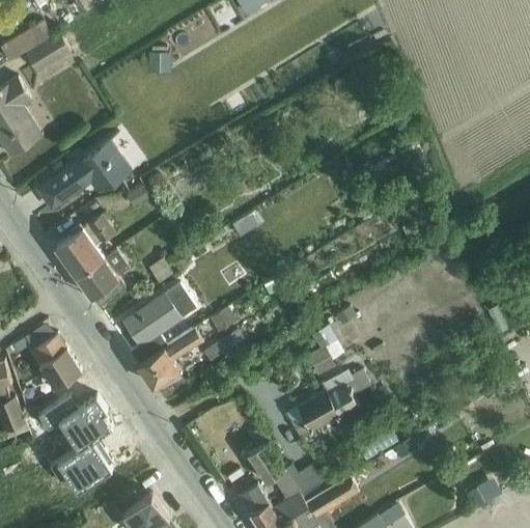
[(30,0),(44,21),(1,47),(9,61),(26,53),(53,35),(50,30),(61,23),(47,0),(30,0)]
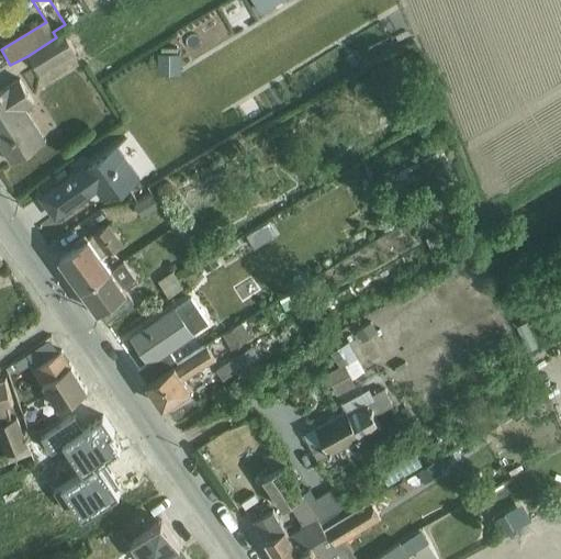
[(249,0),(259,17),(287,0),(249,0)]
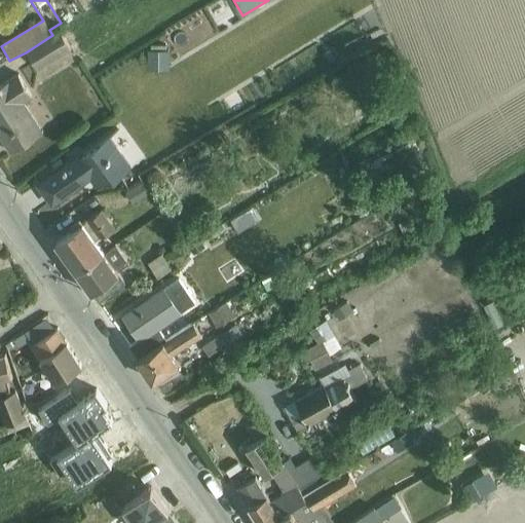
[(208,11),(214,32),(233,26),(227,4),(208,11)]
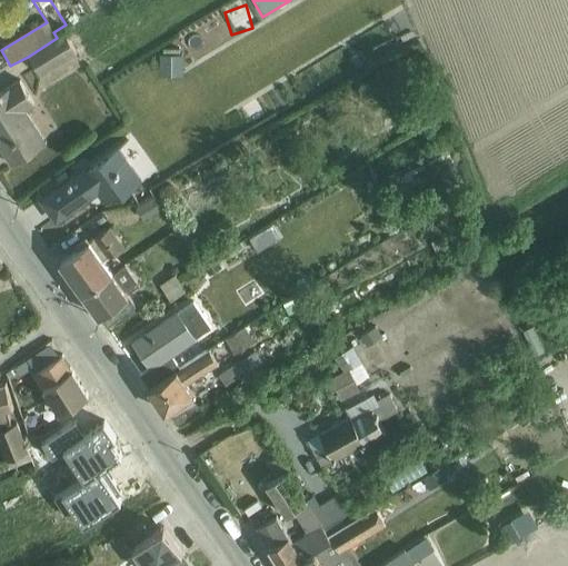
[(57,38),(28,57),(41,77),(77,56),(62,35),(57,38)]
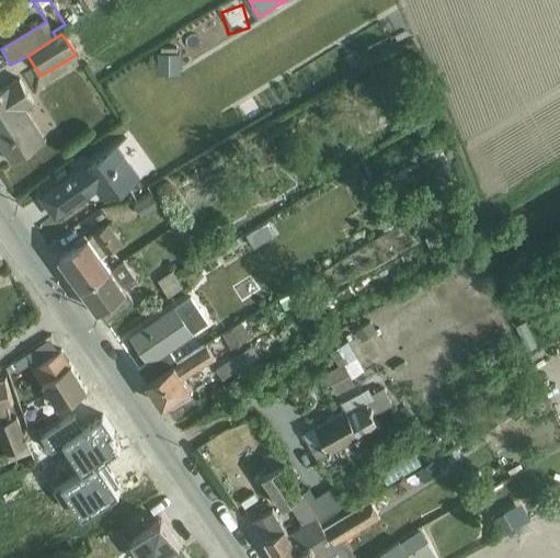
[(160,57),(157,57),(157,78),(180,78),(180,57),(176,57),(176,52),(160,52),(160,57)]
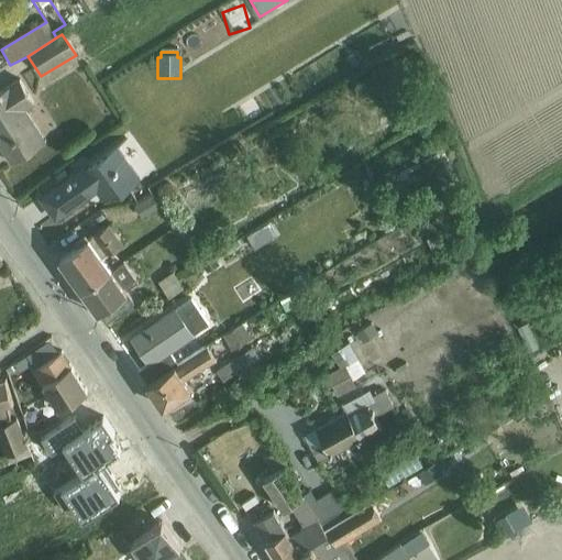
[(356,53),(341,62),(348,74),(363,65),(356,53)]
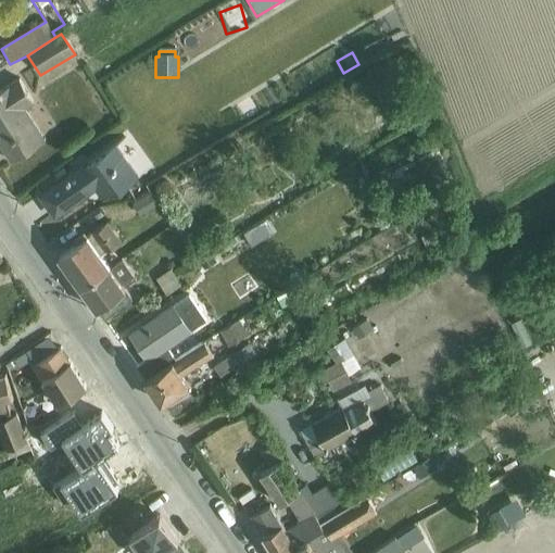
[(20,83),(0,92),(0,145),(11,161),(10,162),(11,163),(46,141),(25,110),(34,104),(20,83)]
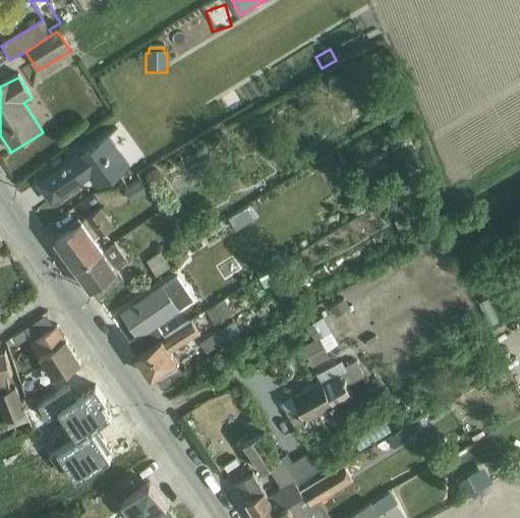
[(109,136),(40,185),(52,203),(88,177),(95,187),(111,175),(114,178),(130,166),(109,136)]
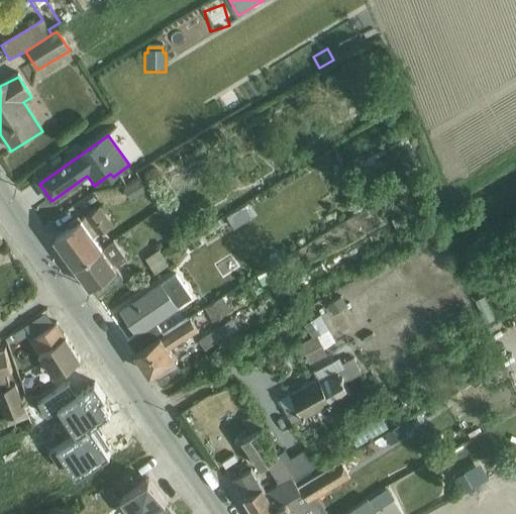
[(169,178),(177,192),(203,177),(196,164),(169,178)]
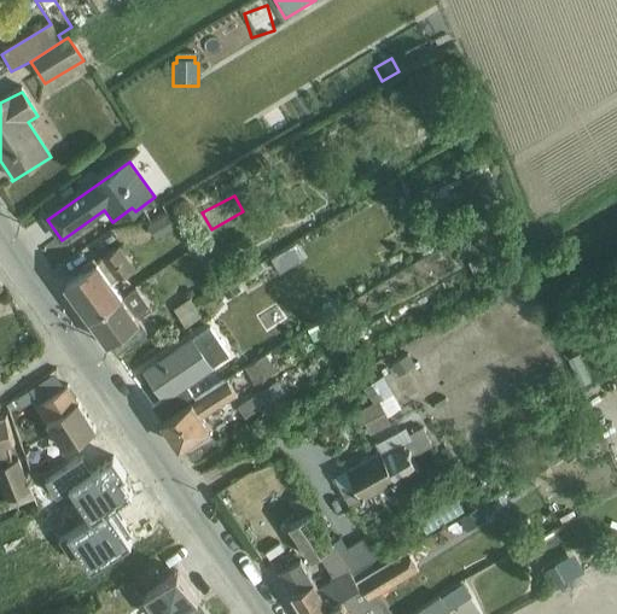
[(169,215),(147,228),(155,243),(178,229),(169,215)]
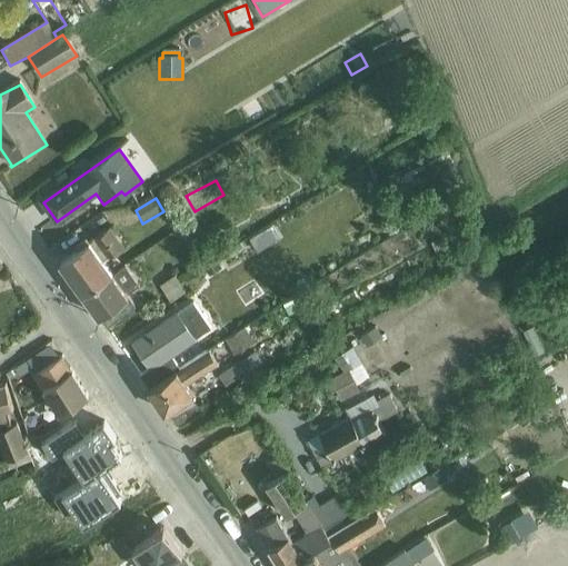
[(271,228),(248,241),(252,248),(256,255),(279,241),(273,232),(271,228)]
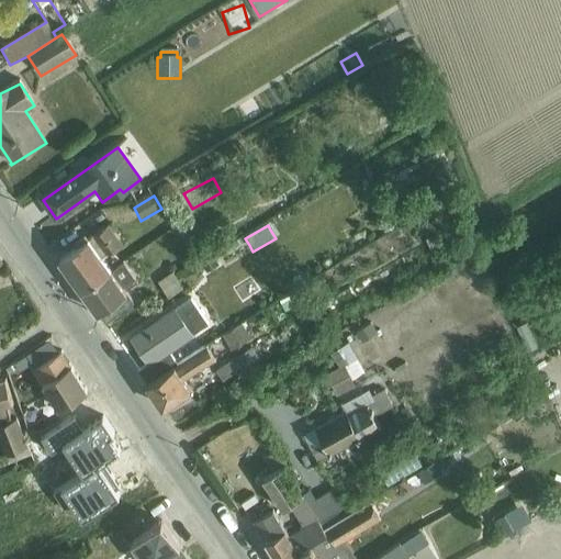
[(77,249),(59,261),(70,278),(81,293),(111,272),(102,260),(122,245),(108,226),(88,241),(85,236),(74,245),(77,249)]
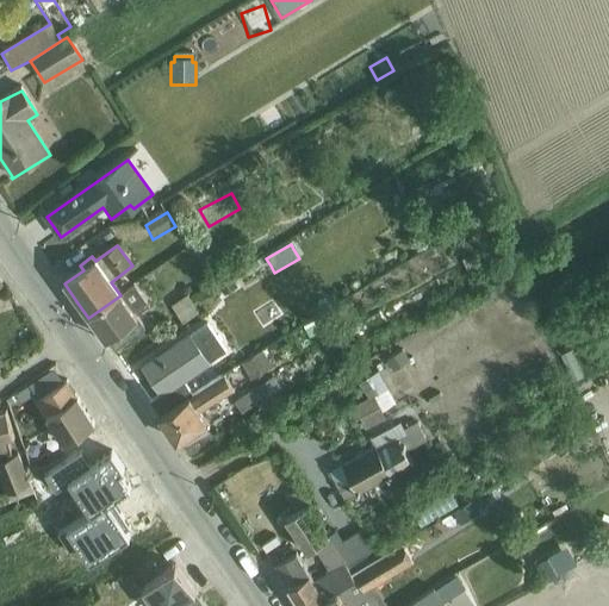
[(120,295),(88,318),(106,342),(115,354),(131,342),(132,342),(143,333),(145,329),(136,317),(149,307),(138,292),(135,287),(120,295)]
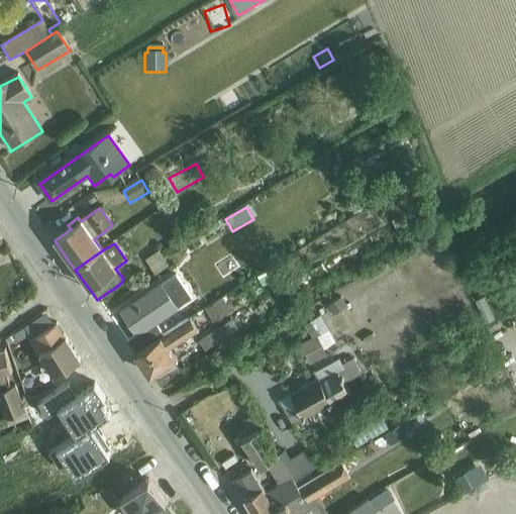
[(159,251),(144,262),(156,276),(169,267),(159,251)]
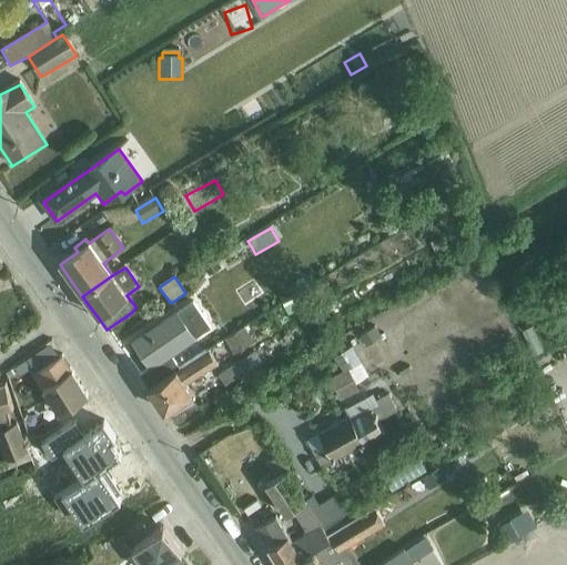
[(193,303),(133,344),(150,369),(140,376),(149,390),(180,371),(171,357),(210,328),(193,303)]
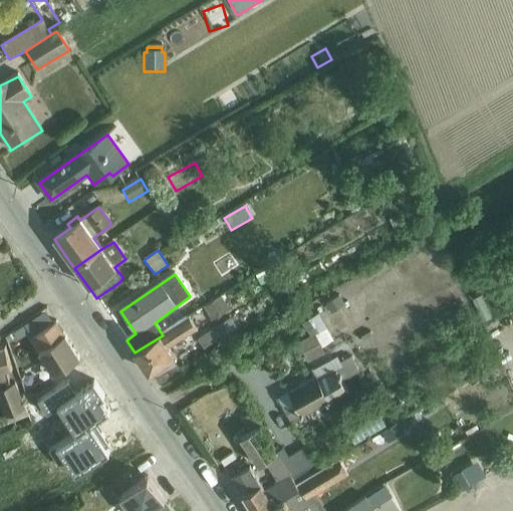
[(338,297),(325,305),(331,316),(345,307),(338,297)]
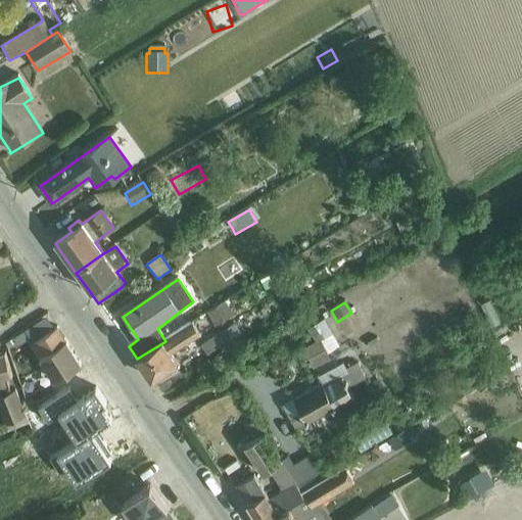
[(225,303),(206,316),(215,329),(233,317),(225,303)]
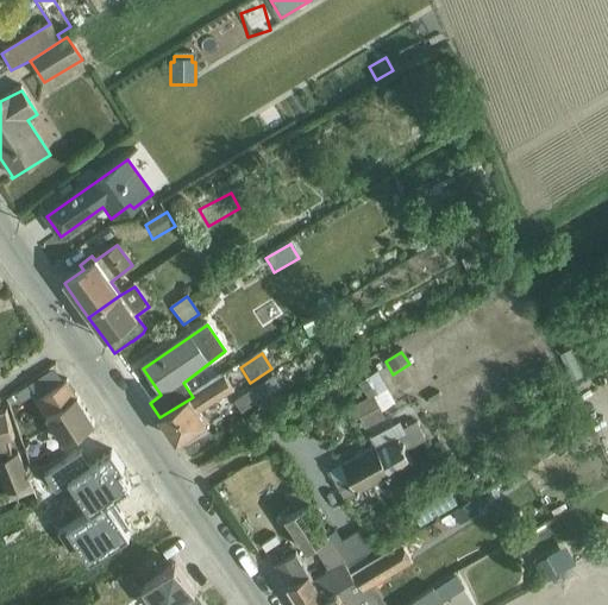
[(367,399),(345,411),(351,422),(359,418),(364,430),(384,421),(381,414),(395,405),(377,373),(358,385),(367,399)]
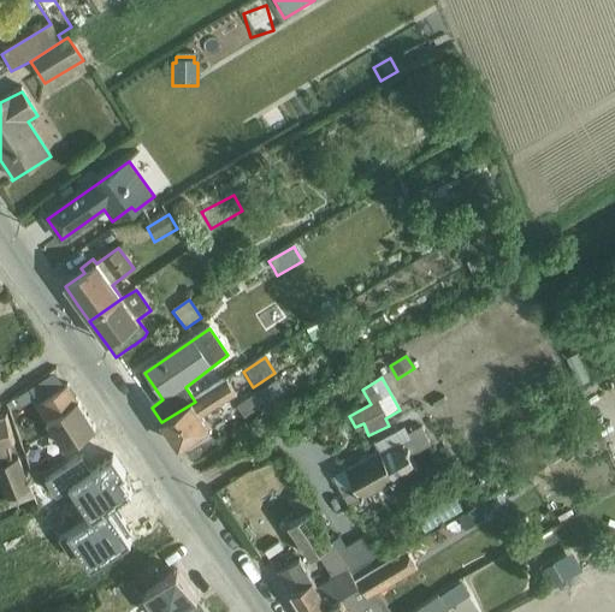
[(195,402),(161,422),(178,449),(210,428),(201,417),(236,397),(226,381),(195,402)]
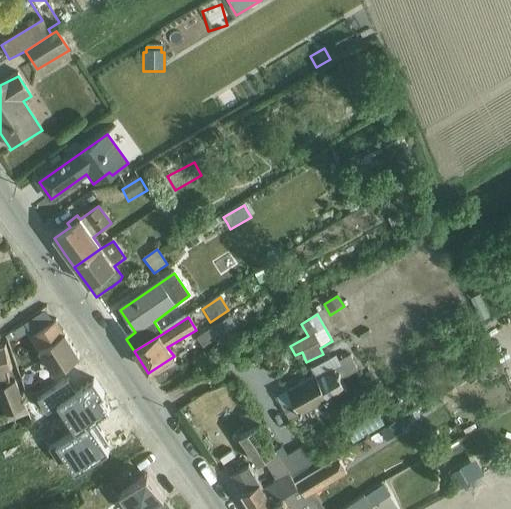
[(215,326),(196,339),(202,348),(234,327),(228,318),(216,327),(215,326)]
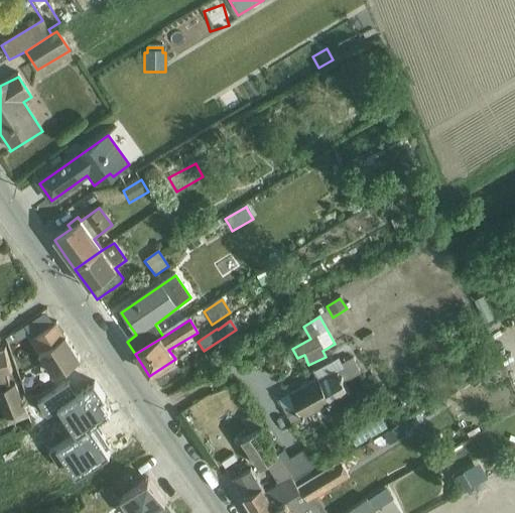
[(56,325),(30,341),(54,378),(56,376),(80,361),(60,331),(56,325)]
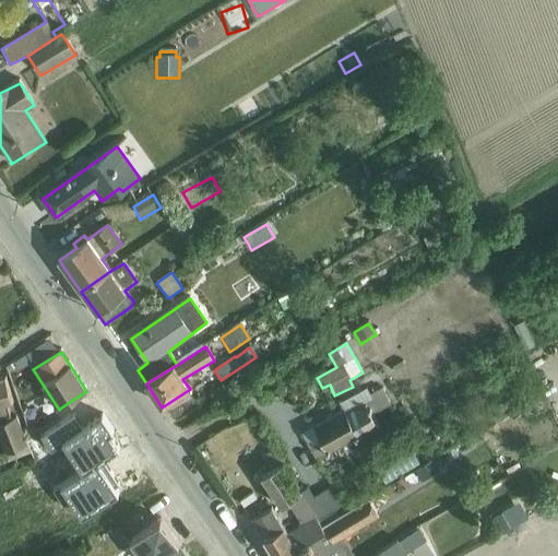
[(6,378),(0,379),(0,421),(10,418),(7,407),(13,405),(6,378)]
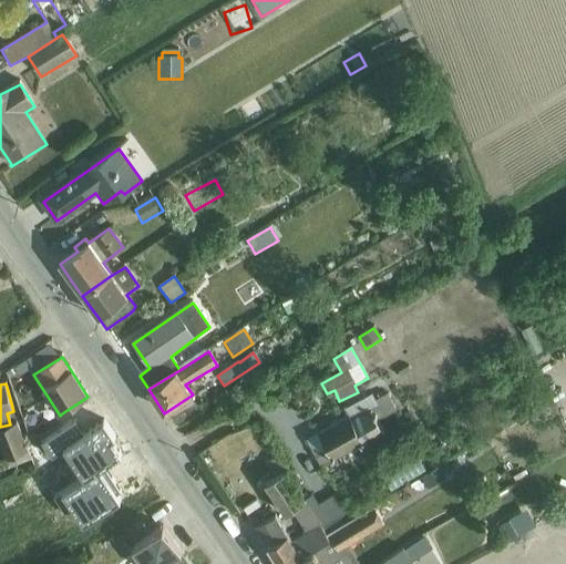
[(348,418),(305,441),(320,467),(363,444),(363,447),(383,436),(376,421),(395,411),(387,395),(376,400),(372,395),(345,409),(348,418)]
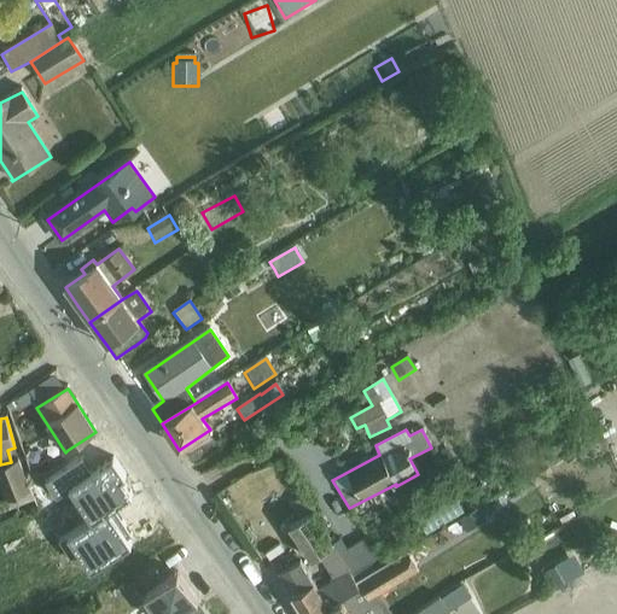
[(76,487),(39,510),(52,538),(77,524),(69,509),(94,491),(98,497),(126,479),(95,432),(68,450),(71,456),(64,461),(77,481),(74,484),(76,487)]
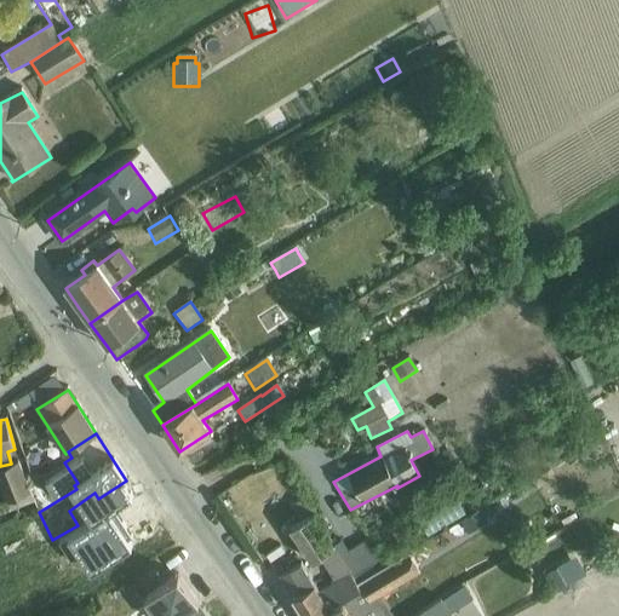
[(0,494),(5,506),(0,508),(0,518),(34,506),(18,464),(0,471),(0,494)]
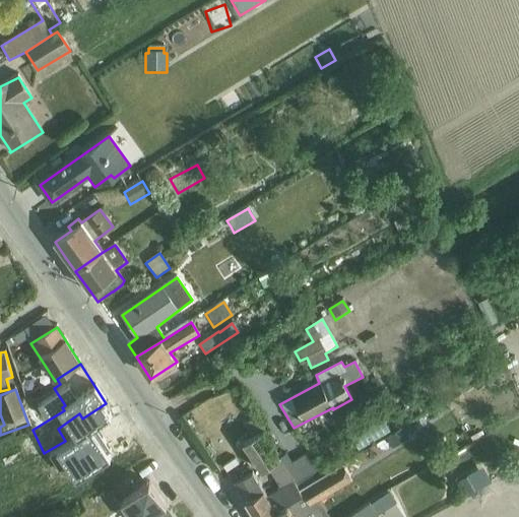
[(252,472),(234,483),(254,515),(254,516),(281,516),(273,504),(300,489),(281,459),(263,431),(255,417),(244,424),(252,438),(243,444),(261,471),(267,468),(280,489),(267,496),(252,472)]
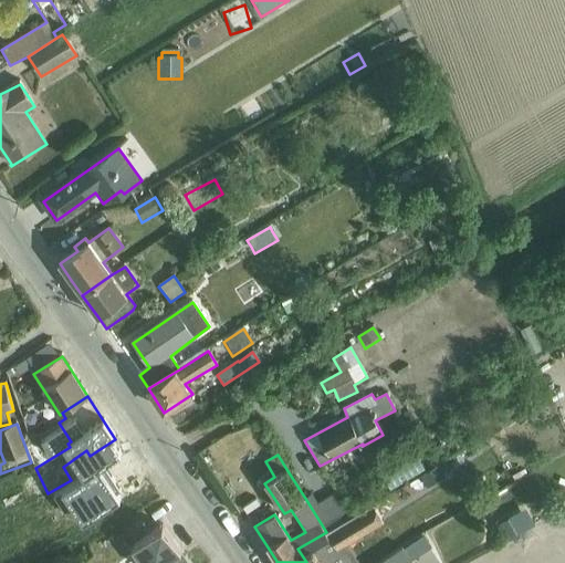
[(395,487),(425,473),(418,459),(388,472),(395,487)]
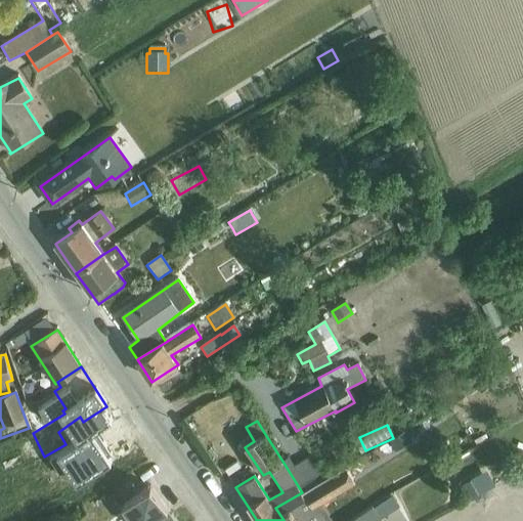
[(289,459),(284,463),(302,492),(325,478),(312,456),(294,467),(289,459)]
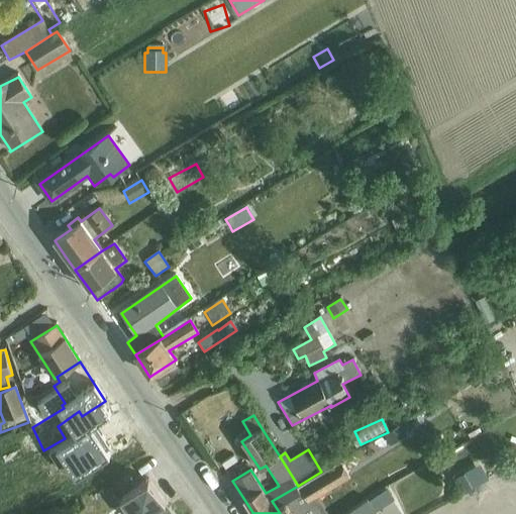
[(298,486),(272,501),(280,513),(293,513),(304,507),(300,500),(330,483),(323,471),(321,472),(298,486)]
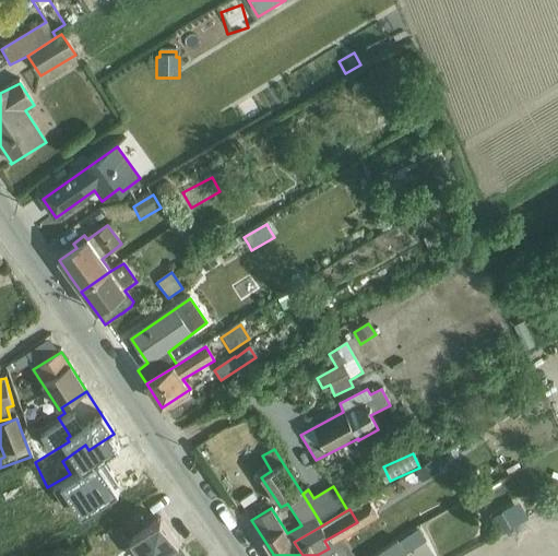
[(187,555),(161,521),(135,540),(147,555),(187,555)]
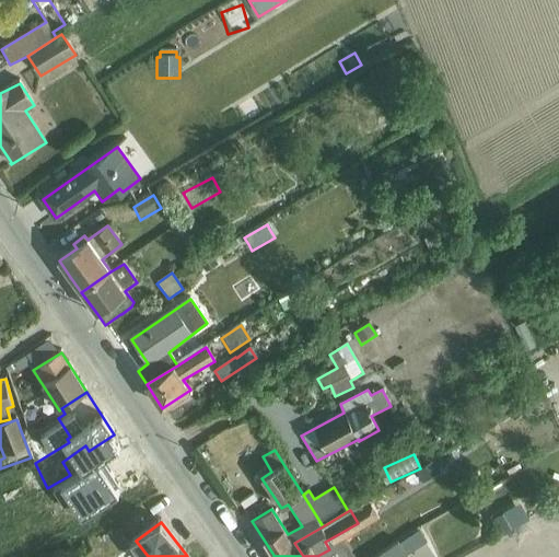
[(407,556),(406,555),(427,541),(419,530),(398,544),(397,542),(374,556),(407,556)]
